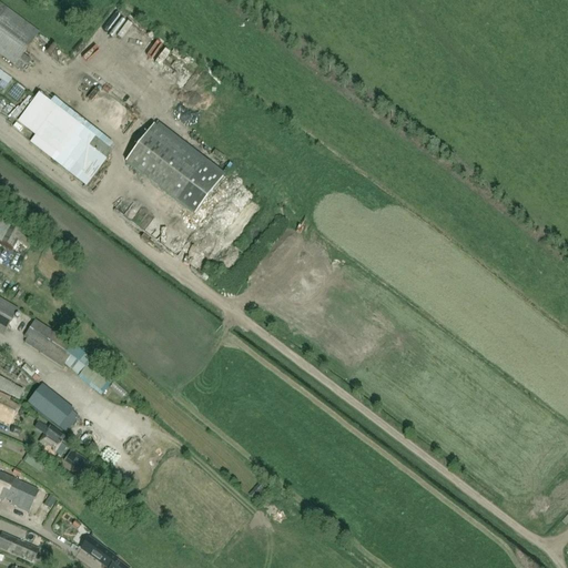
[(0,54),(4,58),(3,59),(22,72),(31,61),(22,54),(39,32),(0,3),(0,54)]
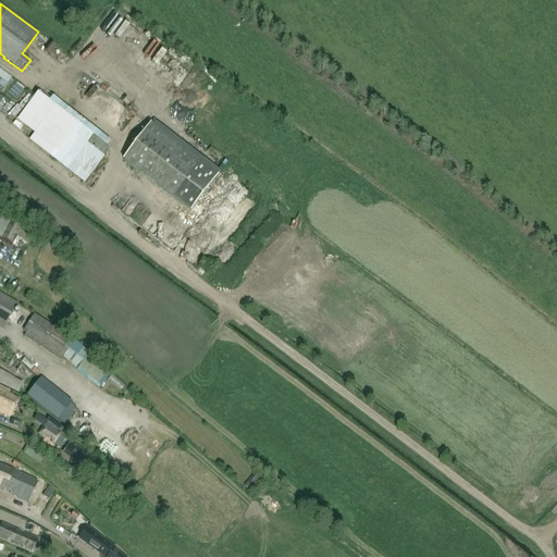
[(40,47),(44,40),(36,37),(34,44),(40,47)]
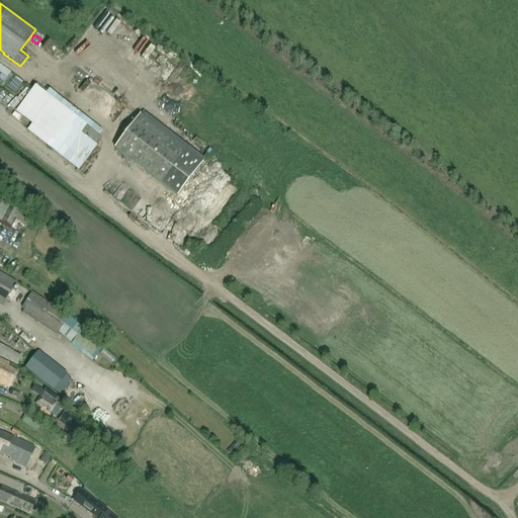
[(0,81),(3,83),(10,74),(0,66),(0,81)]
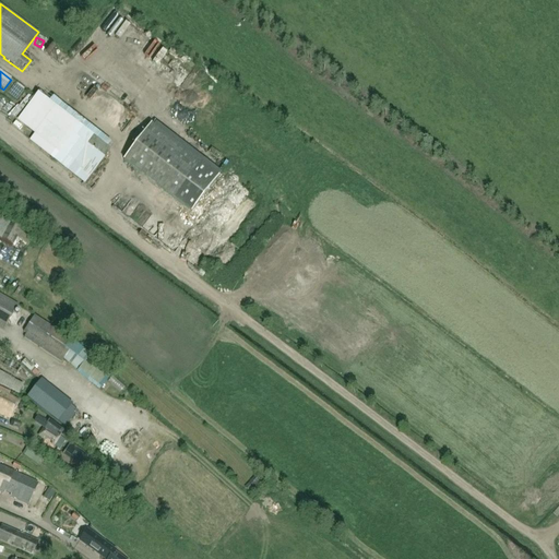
[(85,182),(109,151),(47,102),(34,120),(42,126),(31,140),(85,182)]
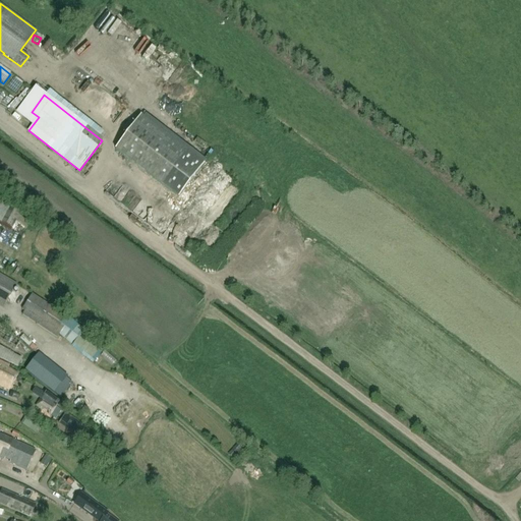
[(97,116),(113,122),(120,104),(103,98),(97,116)]
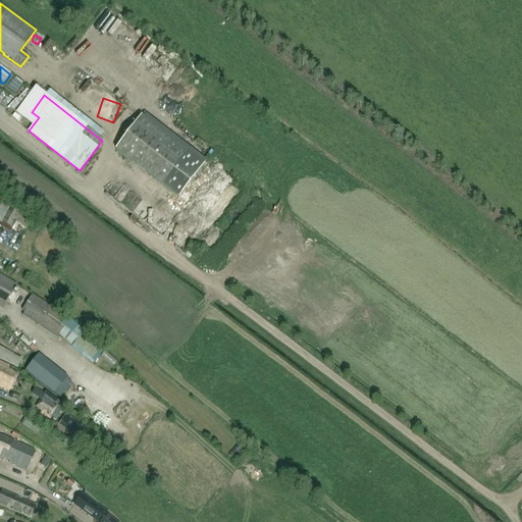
[(0,107),(5,110),(8,104),(0,99),(0,107)]
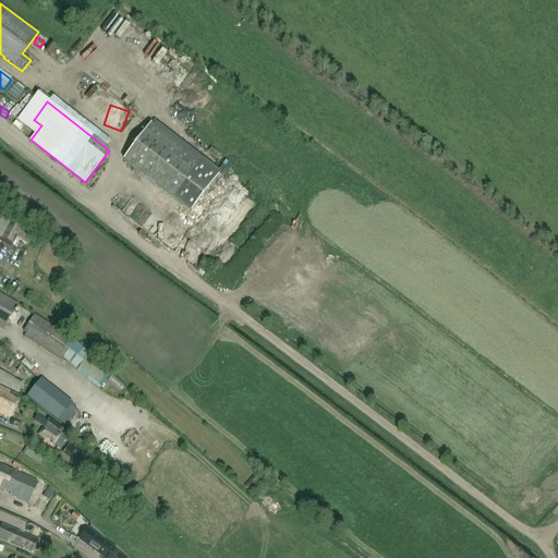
[(161,110),(157,114),(170,125),(174,121),(161,110)]
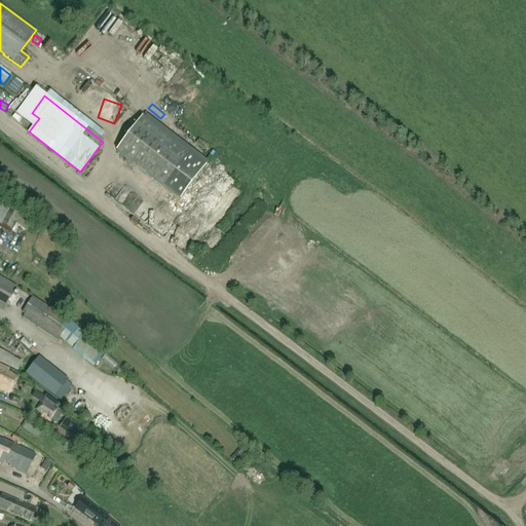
[(180,200),(205,165),(142,117),(115,151),(180,200)]
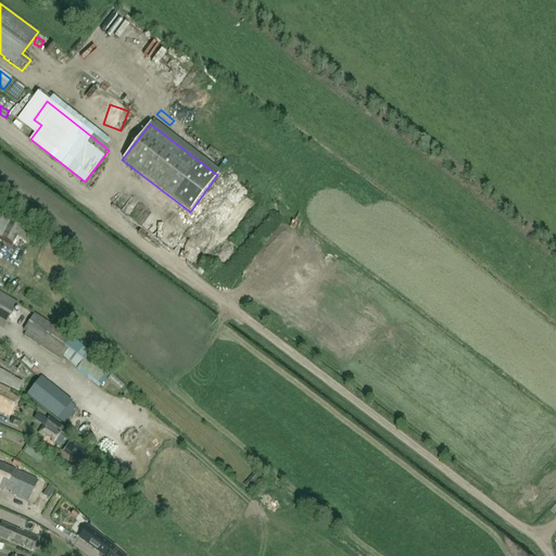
[(142,227),(147,223),(123,202),(119,206),(142,227)]
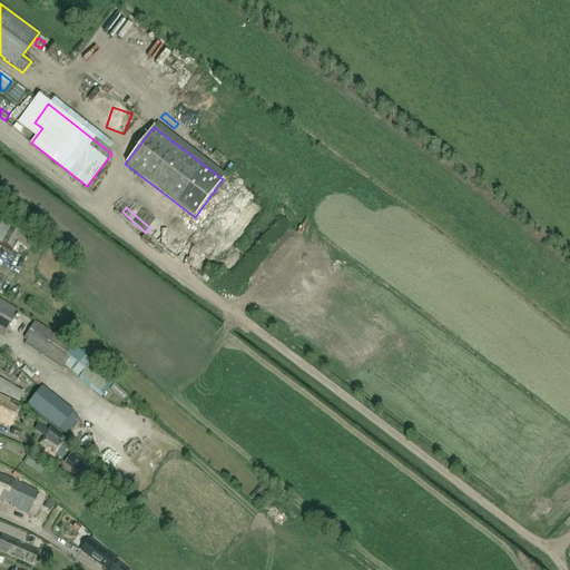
[(79,215),(75,219),(85,227),(89,222),(79,215)]
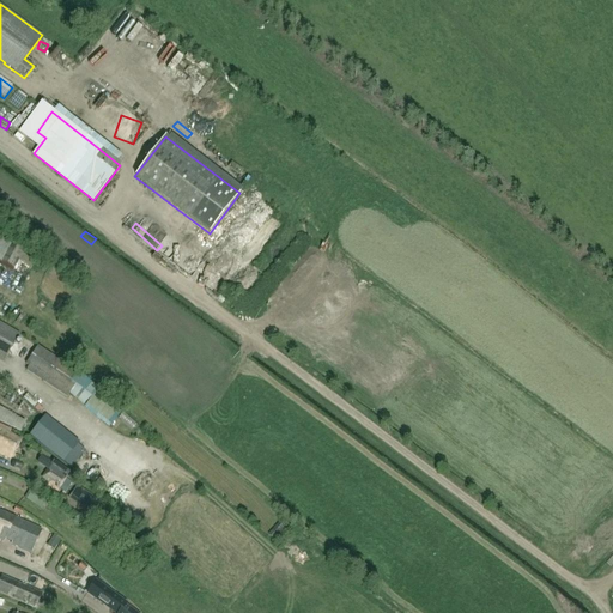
[(0,263),(13,271),(24,249),(0,235),(0,263)]
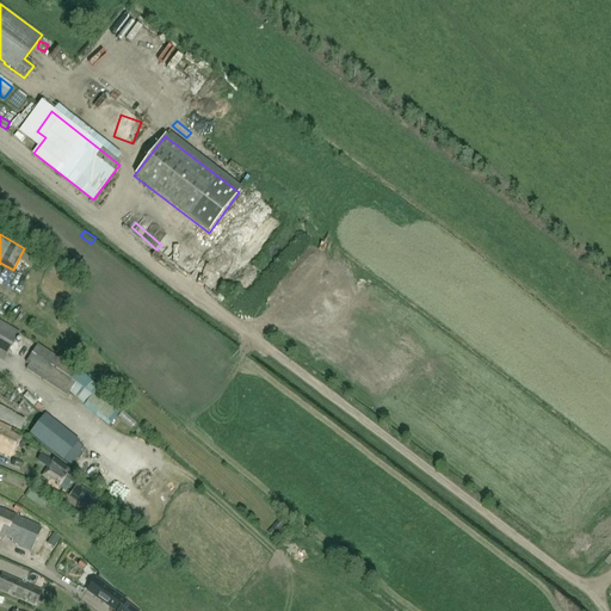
[(303,275),(300,279),(310,289),(315,283),(303,275)]
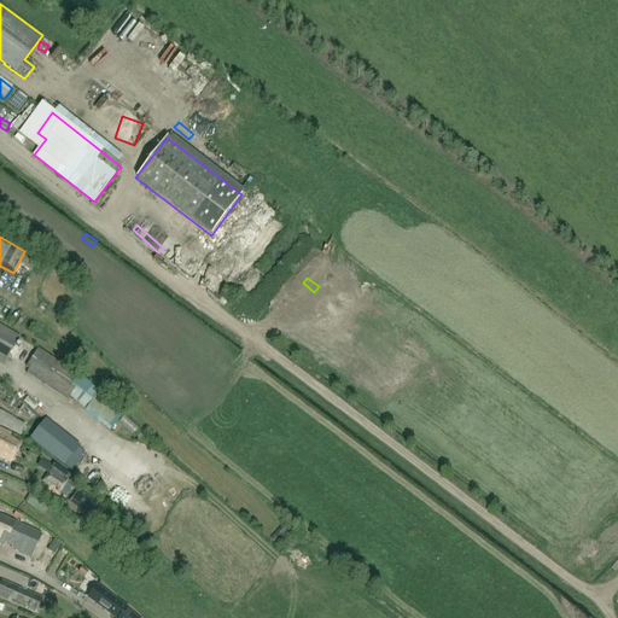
[(0,360),(5,363),(19,338),(0,325),(0,360)]
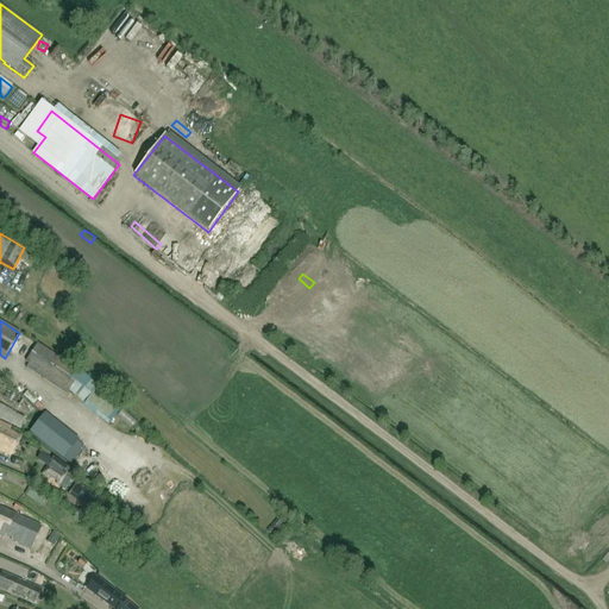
[(132,413),(99,387),(83,375),(38,344),(26,363),(29,364),(26,369),(67,395),(69,391),(85,405),(83,406),(107,426),(108,426),(114,432),(123,421),(125,421),(132,413)]
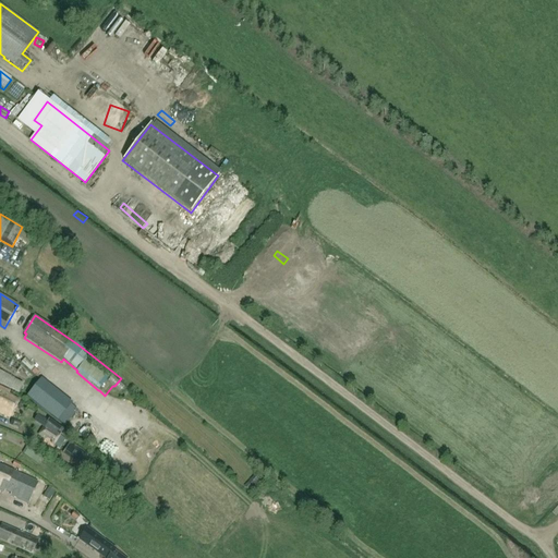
[(0,373),(0,383),(20,393),(23,385),(0,373)]
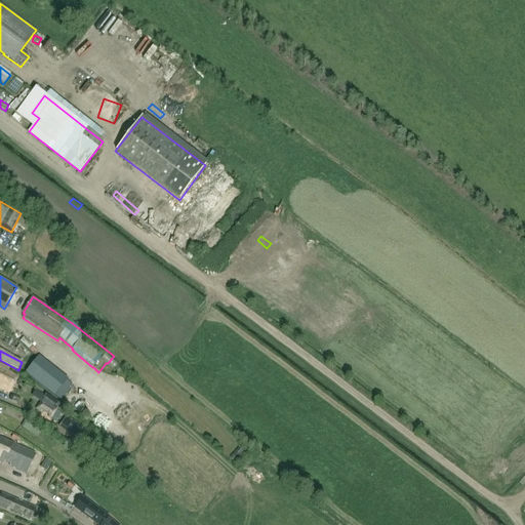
[(0,363),(0,390),(6,393),(17,376),(9,371),(10,369),(0,365),(1,364),(0,363)]
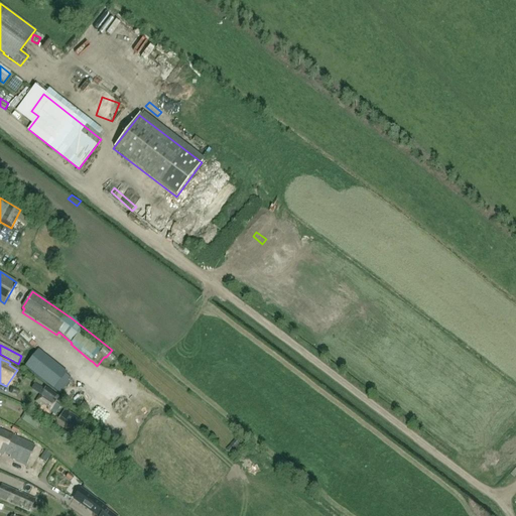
[(65,375),(53,389),(59,393),(71,379),(65,375)]
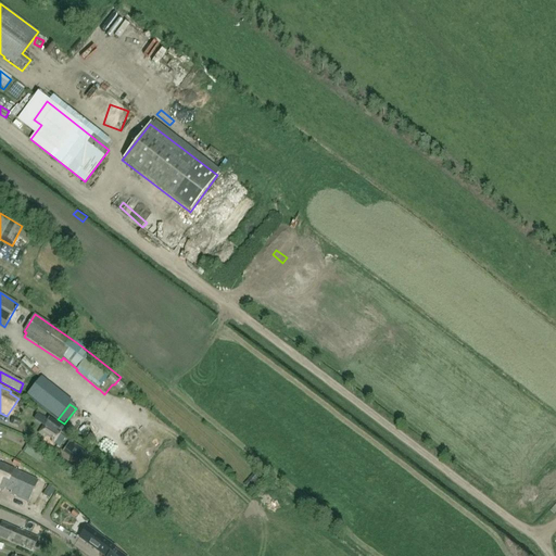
[(91,439),(98,429),(75,417),(70,427),(91,439)]
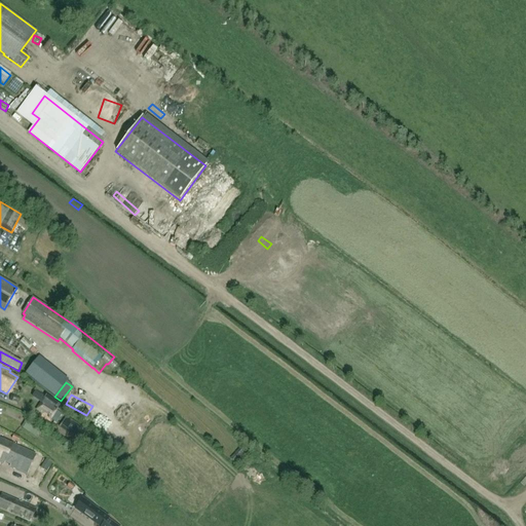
[(39,407),(37,410),(43,414),(44,414),(48,417),(48,418),(57,423),(62,414),(57,410),(59,408),(60,406),(46,396),(45,398),(42,401),(39,407)]
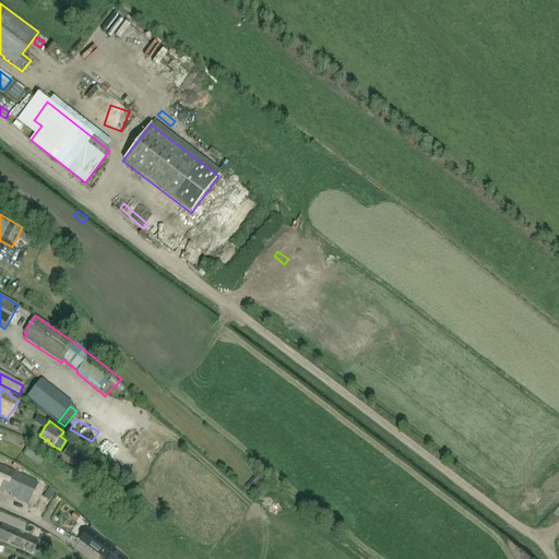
[(116,429),(139,447),(142,442),(130,432),(132,430),(121,423),(116,429)]
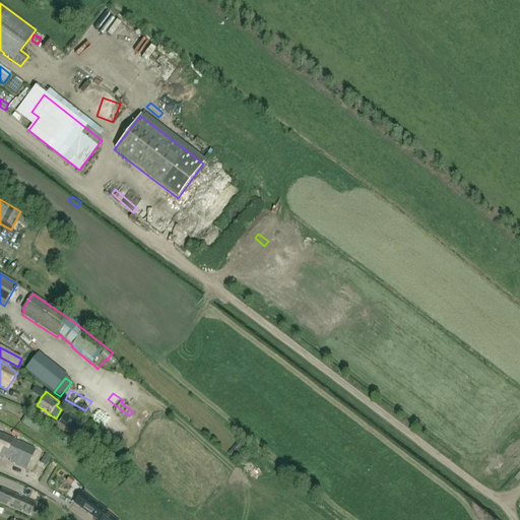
[(76,433),(82,424),(74,418),(66,413),(60,423),(69,428),(76,433)]
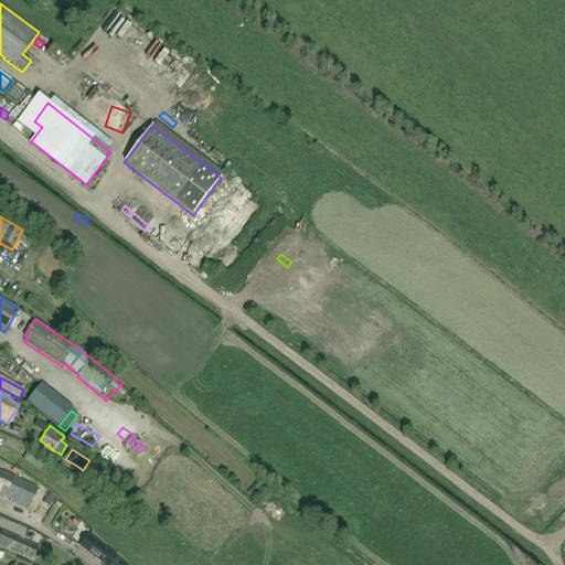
[(29,450),(22,459),(36,469),(43,460),(29,450)]
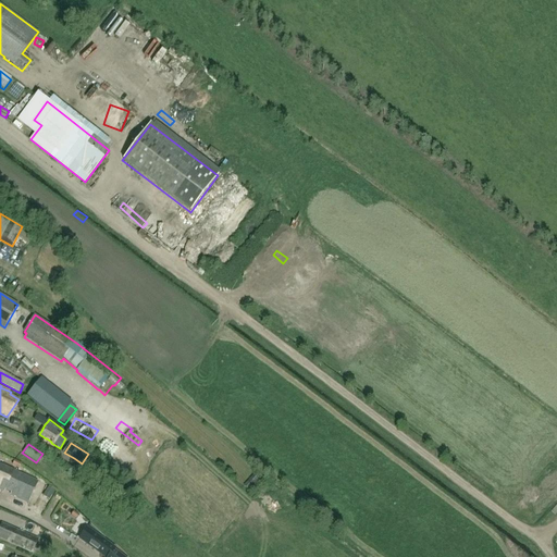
[(523,460),(517,461),(521,475),(528,473),(523,460)]
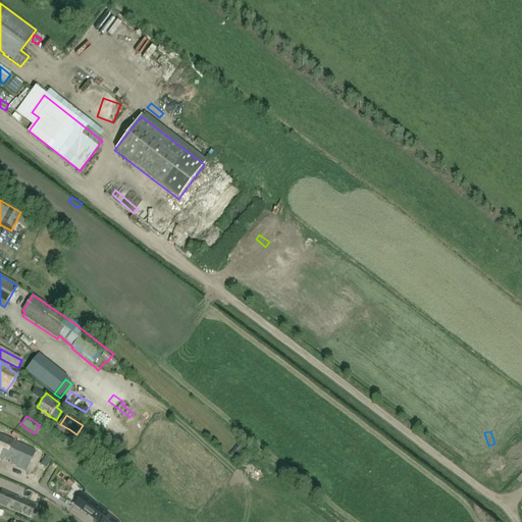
[(22,470),(32,450),(0,435),(0,459),(3,461),(5,459),(10,462),(9,464),(22,470)]
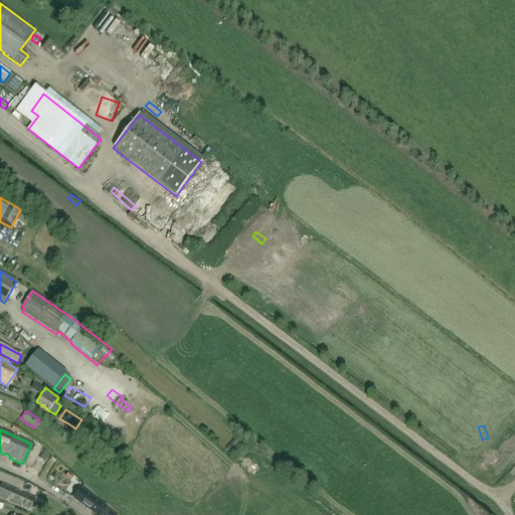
[(500,464),(509,456),(506,453),(497,461),(500,464)]
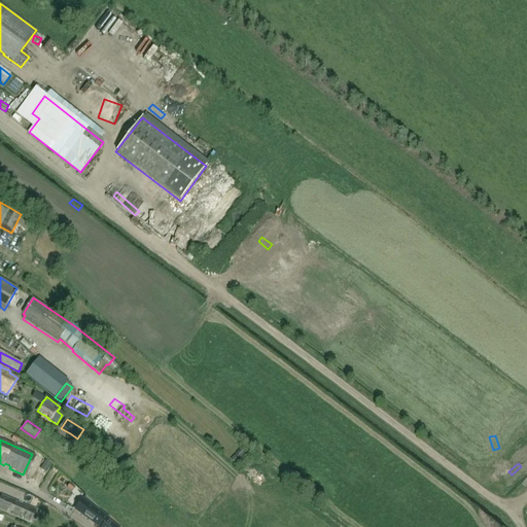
[(478,478),(487,467),(484,464),(475,473),(478,478)]
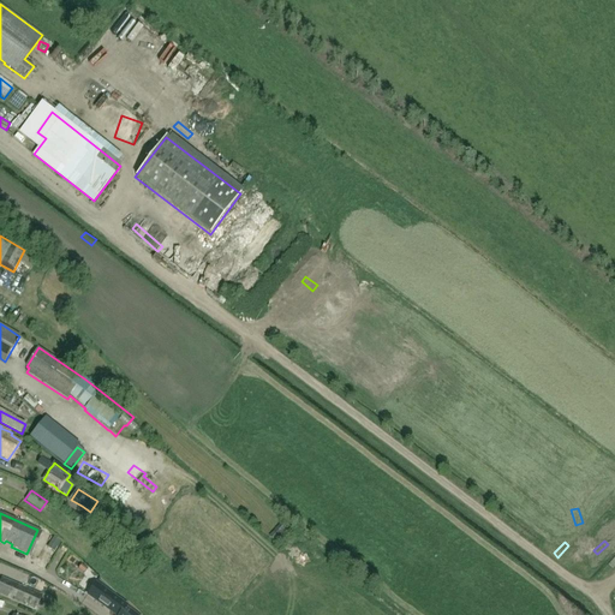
[(0,595),(36,610),(42,596),(3,579),(0,583),(0,595)]
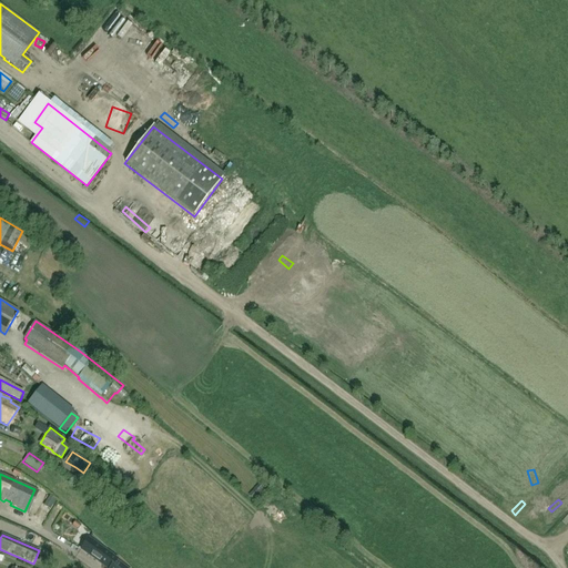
[(117,560),(89,539),(81,549),(105,567),(124,567),(115,561),(117,560)]
